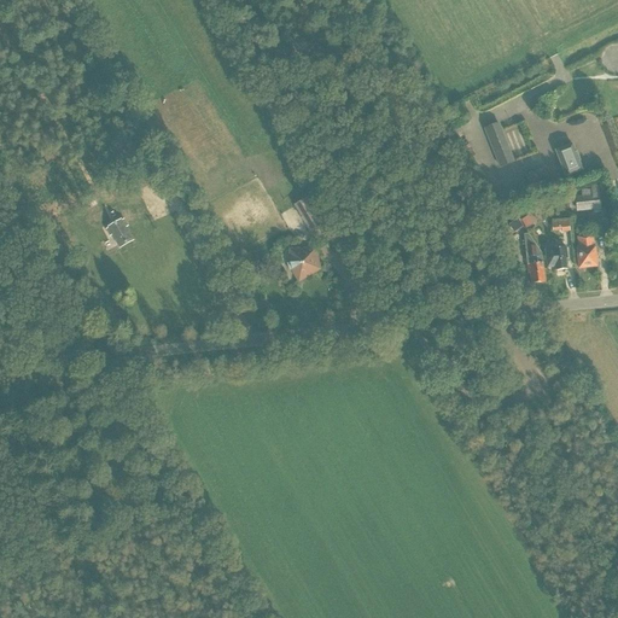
[(485,128),(501,167),(514,161),(500,123),(485,128)]
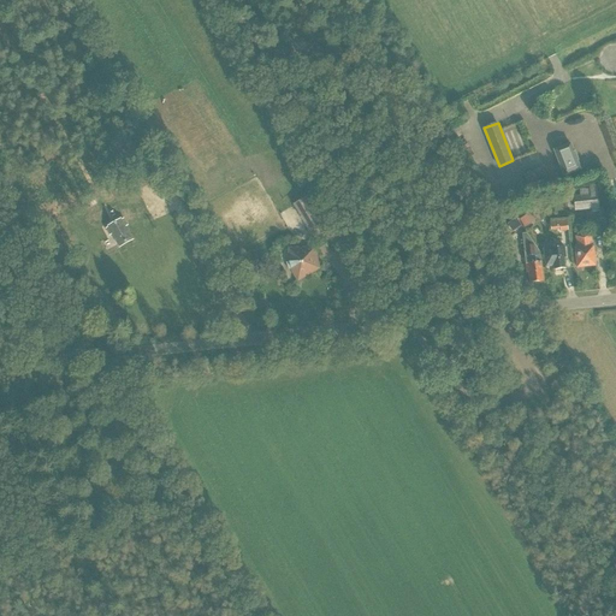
[(563,175),(581,169),(573,143),(555,150),(563,175)]
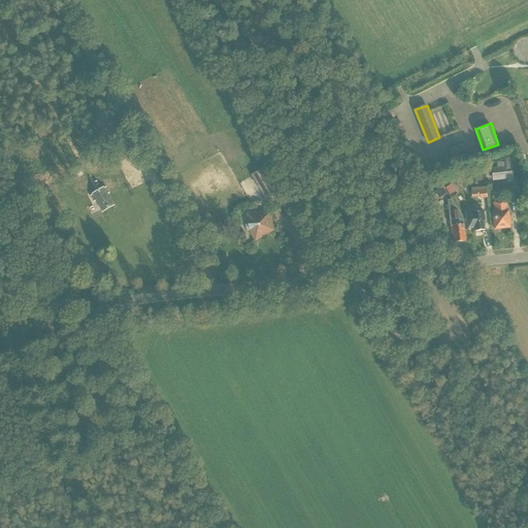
[(515,182),(512,158),(505,159),(505,162),(497,163),(497,168),(491,168),(493,182),(507,179),(507,183),(515,182)]
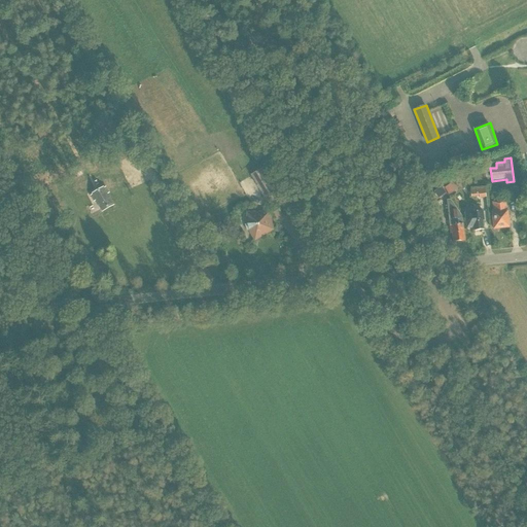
[(268,166),(251,175),(265,198),(280,188),(268,166)]
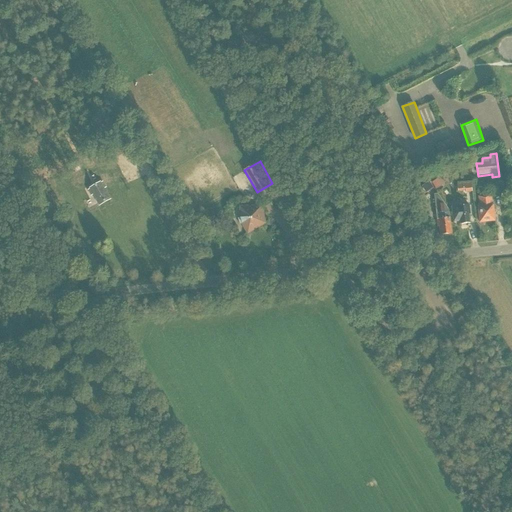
[(436,190),(442,186),(438,180),(432,184),(436,190)]
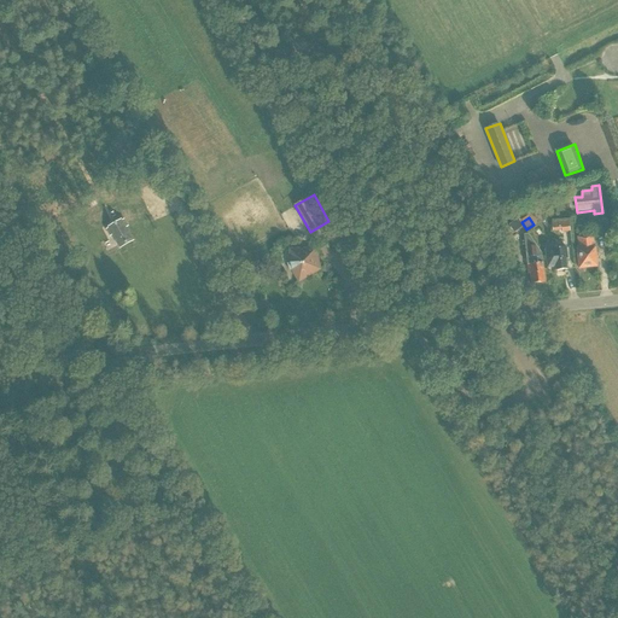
[(121,248),(132,240),(124,228),(128,227),(124,220),(109,228),(105,229),(110,237),(114,235),(121,248)]
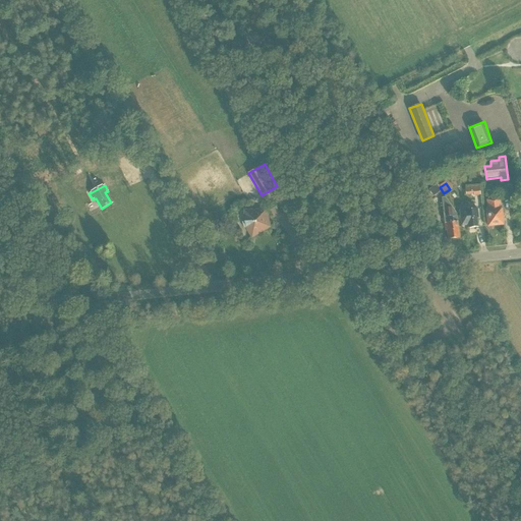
[(488,227),(503,225),(502,209),(501,209),(500,198),(486,200),(487,208),(486,208),(486,211),(488,227)]
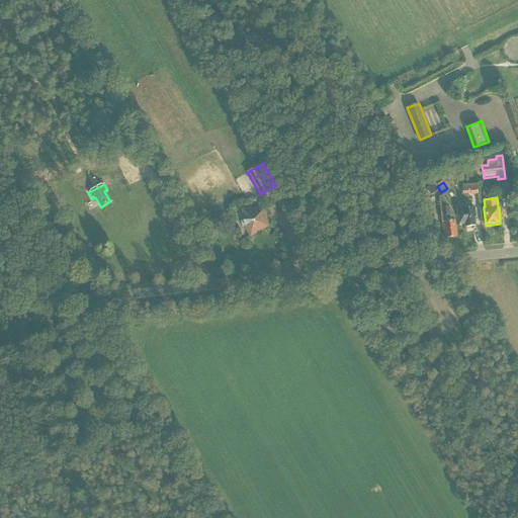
[(451,208),(445,200),(440,204),(446,212),(451,208)]
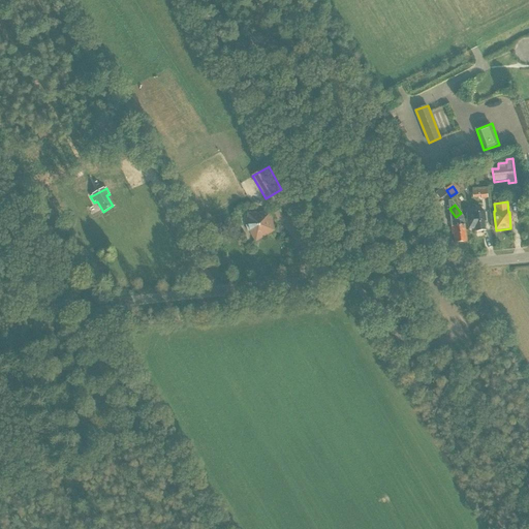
[(484,219),(486,219),(485,212),(467,214),(468,229),(475,228),(475,232),(485,231),(484,219)]
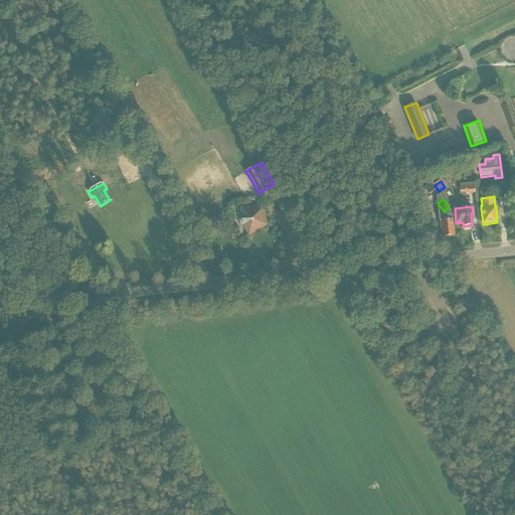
[(243,225),(248,234),(267,224),(263,219),(262,215),(262,208),(241,208),(241,219),(239,220),(241,225),(243,225)]
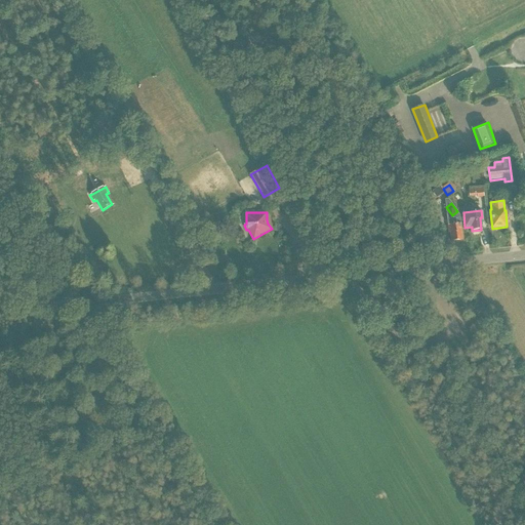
[(451,241),(462,240),(460,224),(458,224),(457,218),(448,218),(449,225),(448,226),(449,233),(450,233),(451,241)]
